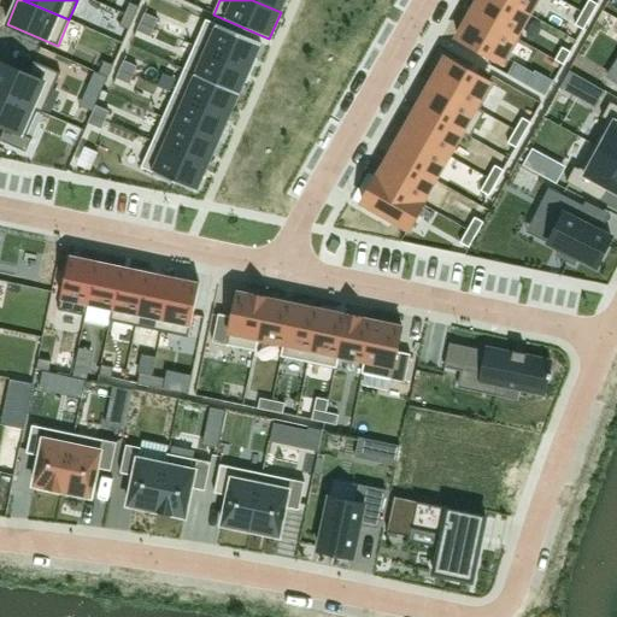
[(252,0),(281,12),(286,0),(252,0)]
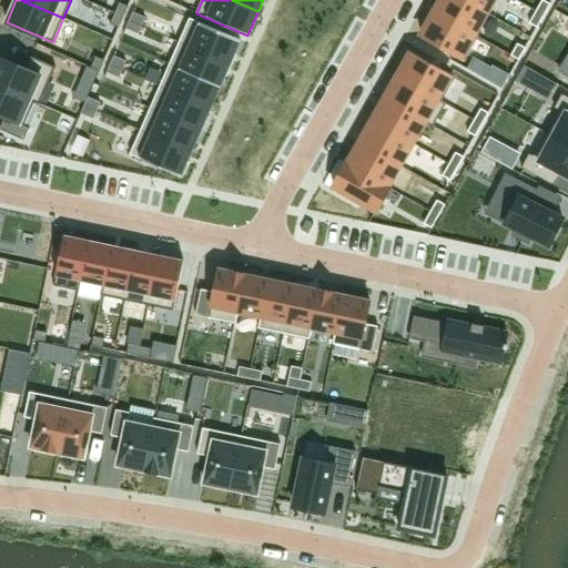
[(464,0),(440,0),(435,12),(478,37),(478,36),(474,33),(486,12),(464,0)]
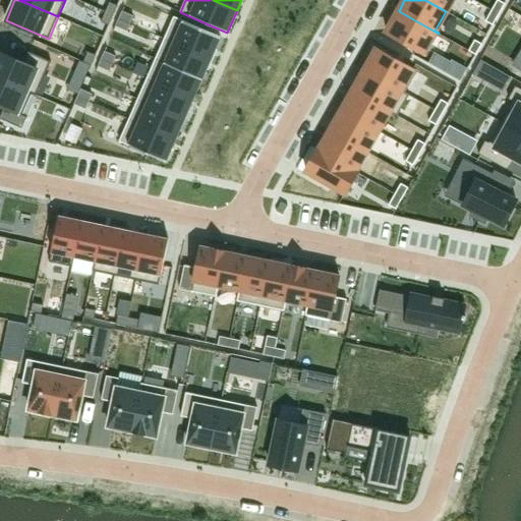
[(425,0),(446,11),(452,0),(425,0)]
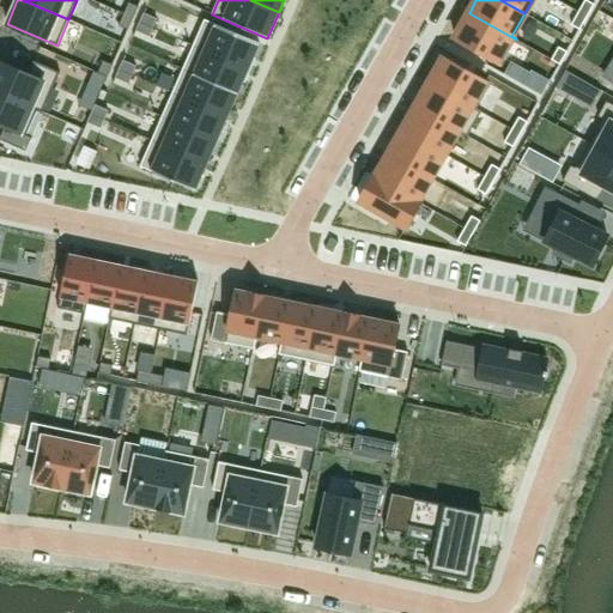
[(586,0),(584,0),(578,12),(587,17),(594,5),(594,4),(586,0)]
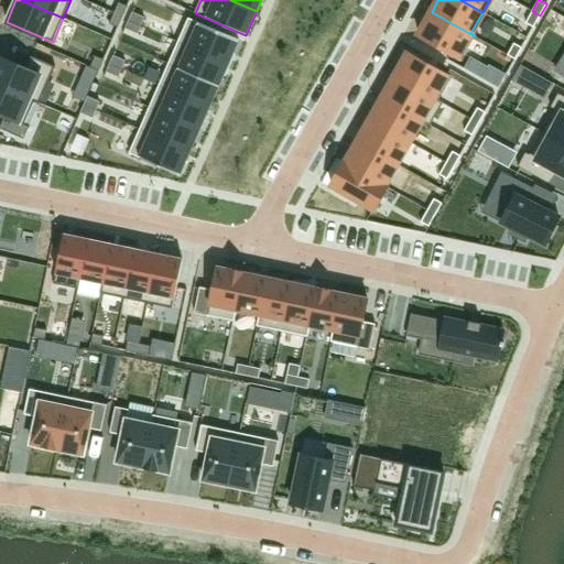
[(119,2),(114,13),(122,17),(128,7),(119,2)]
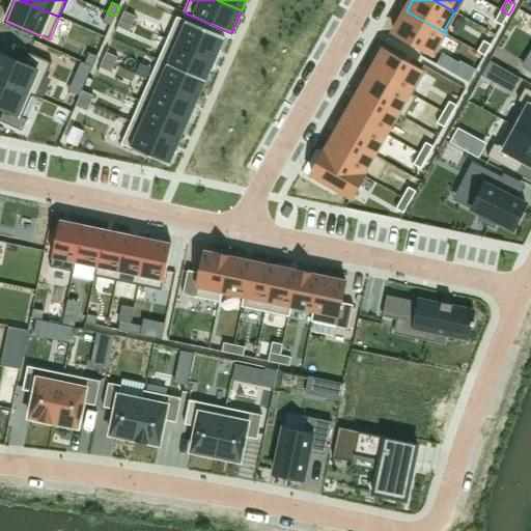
[(502,26),(508,15),(501,10),(495,22),(502,26)]
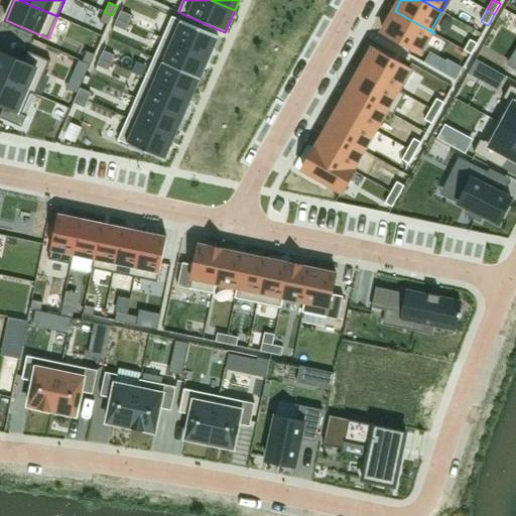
[(121,11),(118,19),(129,23),(132,16),(121,11)]
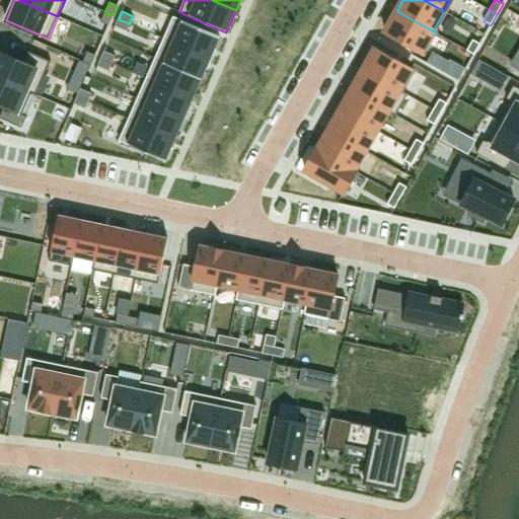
[(397,11),(385,32),(425,55),(437,33),(397,11)]
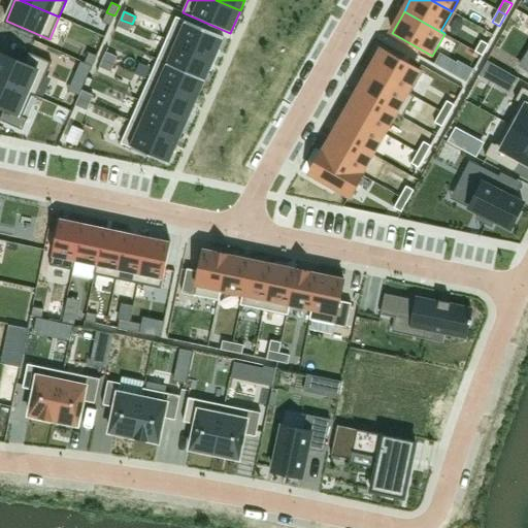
[(110,26),(114,15),(106,12),(102,23),(110,26)]
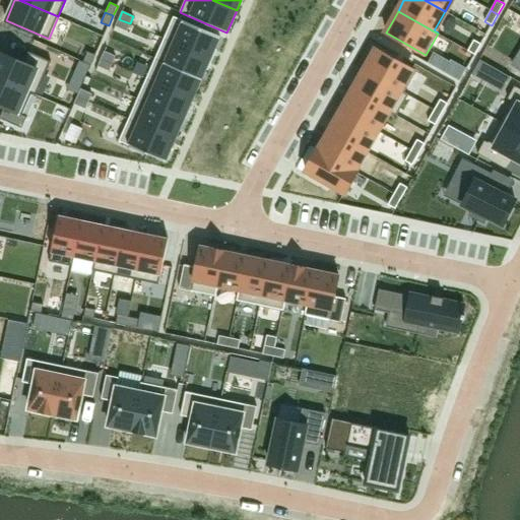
[(174,16),(164,39),(210,59),(220,37),(174,16)]
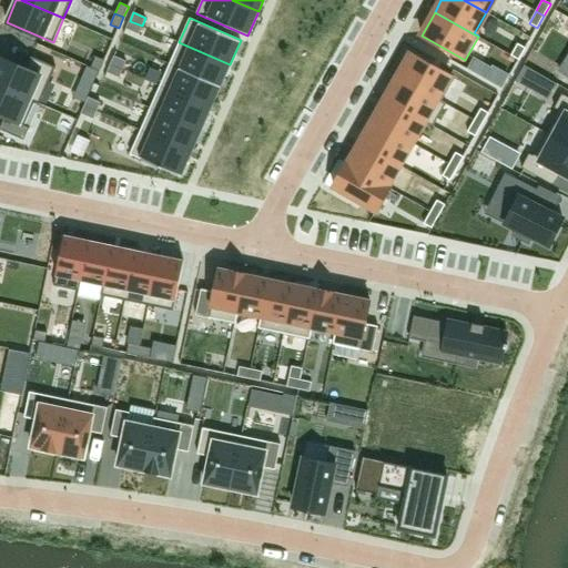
[(130,21),(127,29),(139,34),(142,26),(130,21)]
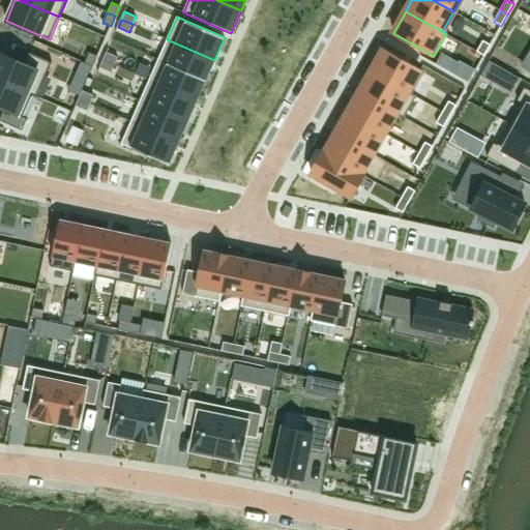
[(167,39),(158,60),(206,81),(214,60),(167,39)]
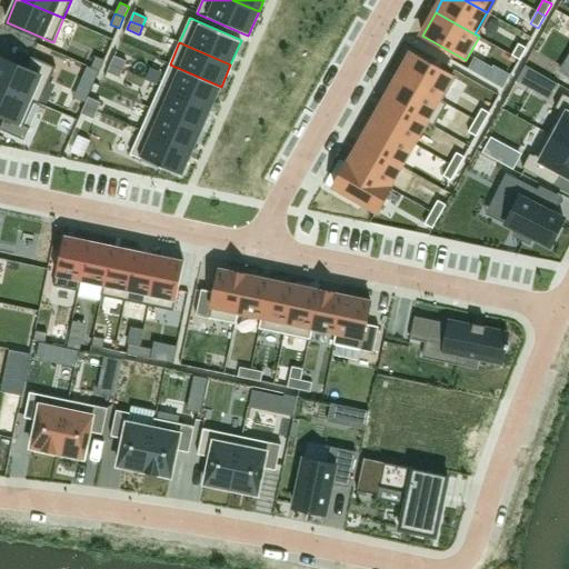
[(512,56),(519,60),(520,60),(527,48),(526,48),(519,43),(512,56)]
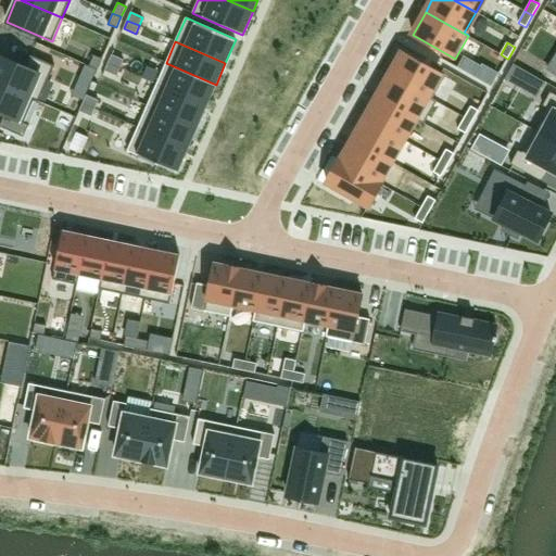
[(402,53),(389,75),(437,102),(437,101),(432,99),(445,77),(402,53)]
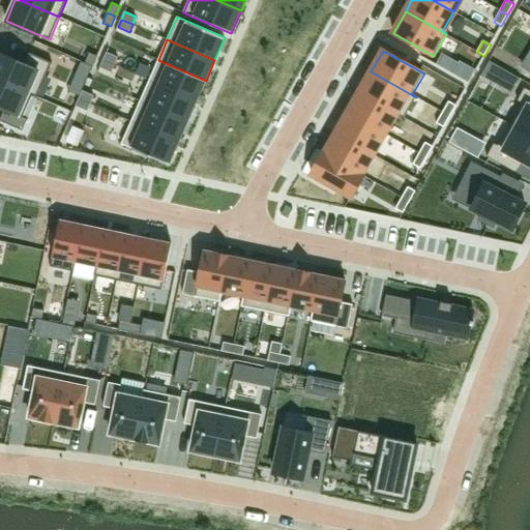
[(107,52),(104,60),(115,65),(118,57),(107,53),(107,52)]
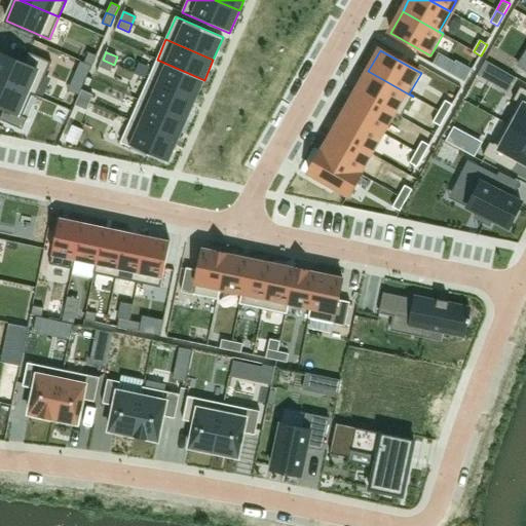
[(0,52),(0,79),(37,96),(51,62),(29,52),(24,64),(0,52)]
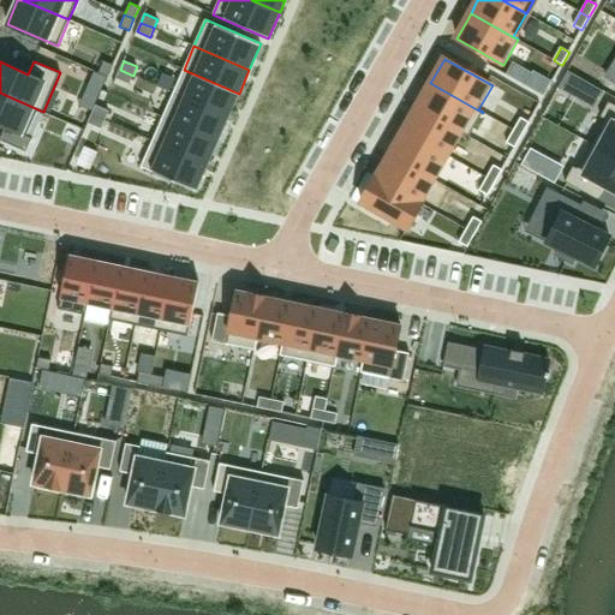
[(103,61),(99,73),(108,77),(113,65),(103,61)]
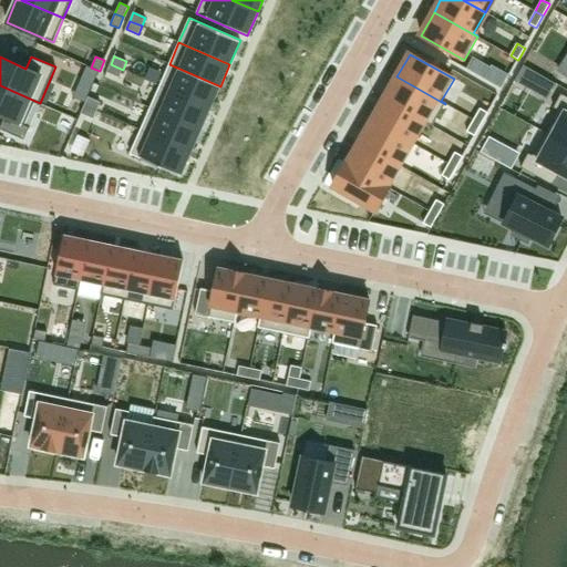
[(111,64),(106,72),(107,72),(119,78),(123,70),(111,64)]
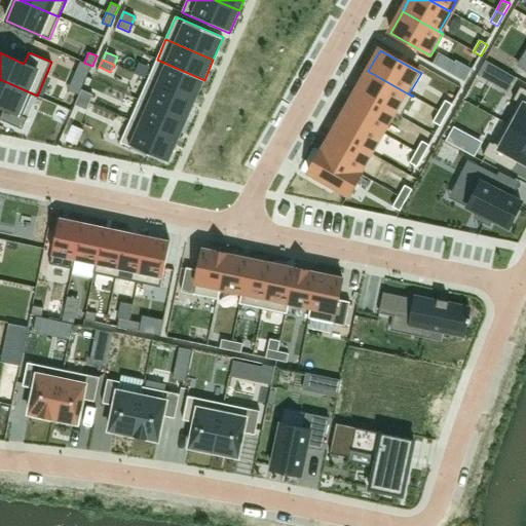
[(157,60),(148,80),(195,101),(204,80),(157,60)]
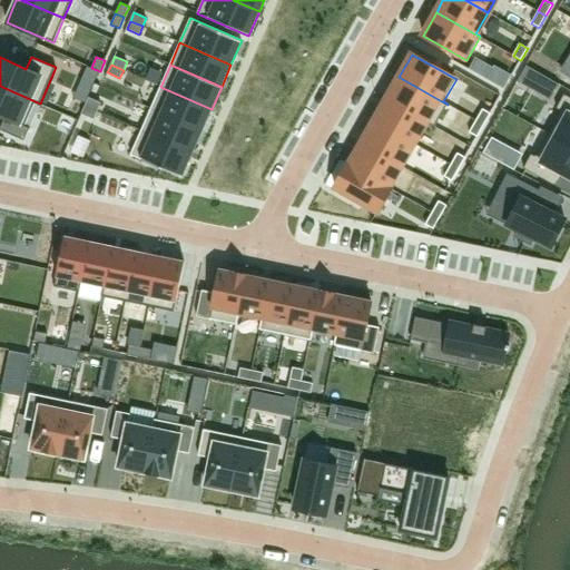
[(399,77),(386,99),(435,127),(448,105),(399,77)]
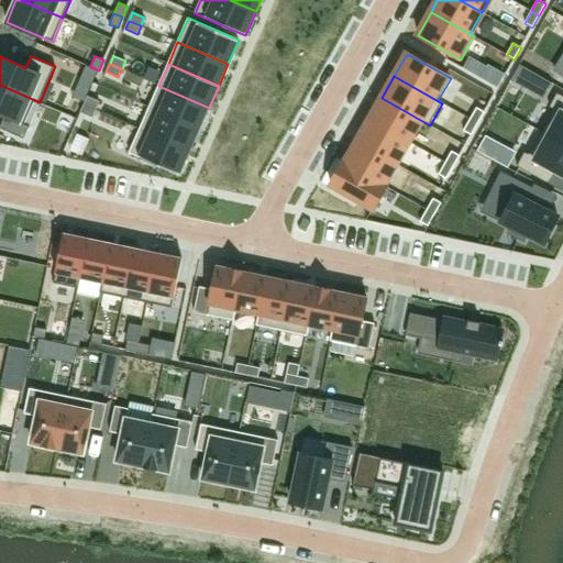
[(0,85),(0,113),(4,116),(0,127),(0,128),(23,139),(30,127),(24,124),(34,101),(39,103),(40,102),(0,85)]
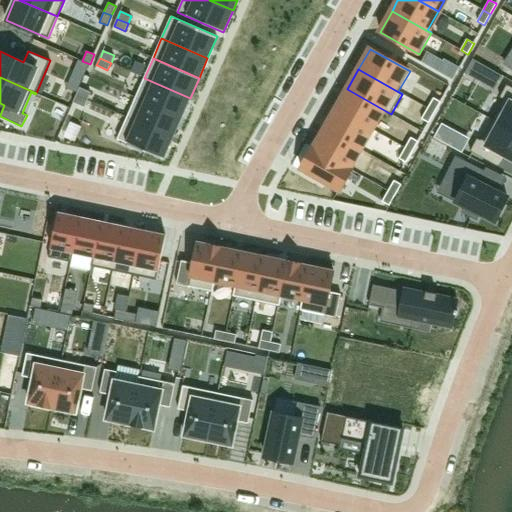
[(144,78),(135,97),(181,118),(190,98),(144,78)]
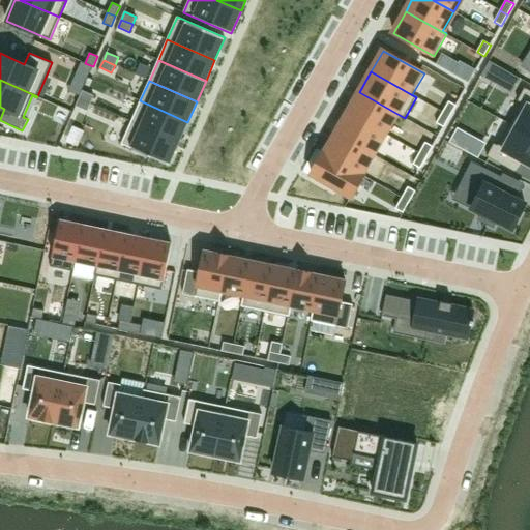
[(529,90),(525,88),(518,100),(521,102),(509,124),(529,135),(529,90)]
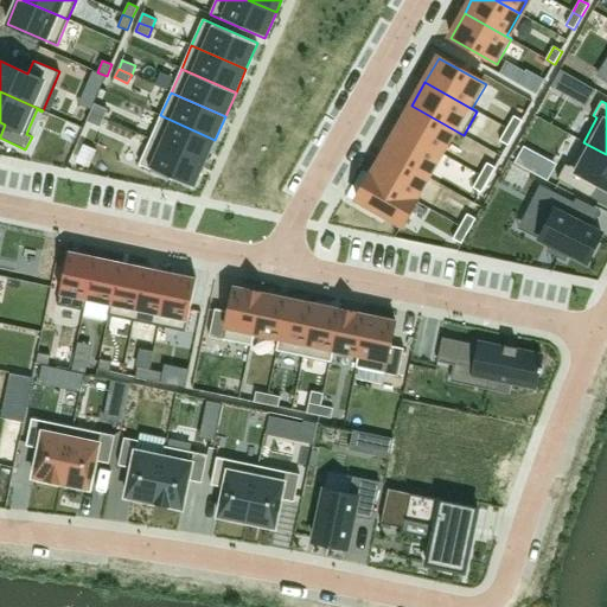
[(95,104),(90,113),(103,119),(108,109),(95,104)]
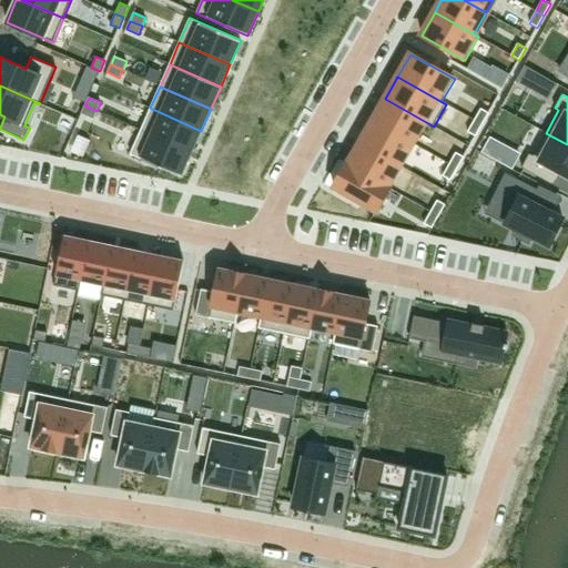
[(385,99),(373,121),(412,143),(424,122),(433,127),(434,127),(385,99)]
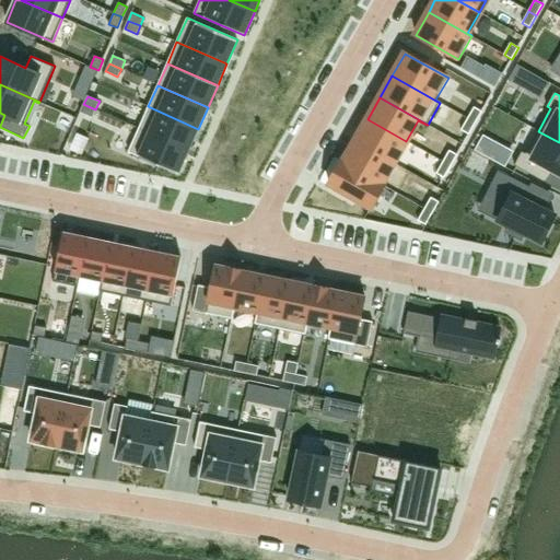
[(83,104),(80,112),(92,117),(95,109),(83,104)]
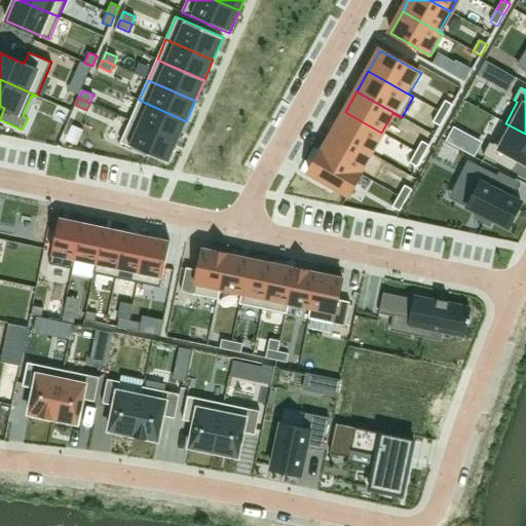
[(139,100),(130,120),(178,141),(186,121),(139,100)]
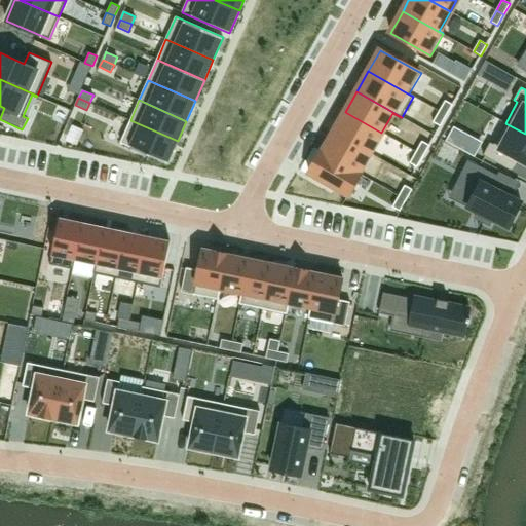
[(452,105),(445,101),(439,111),(446,115),(452,105)]
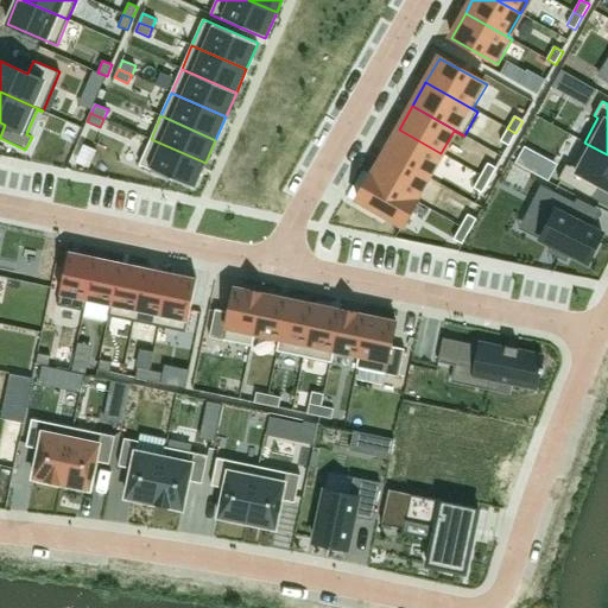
[(500,141),(508,146),(515,133),(507,128),(500,141)]
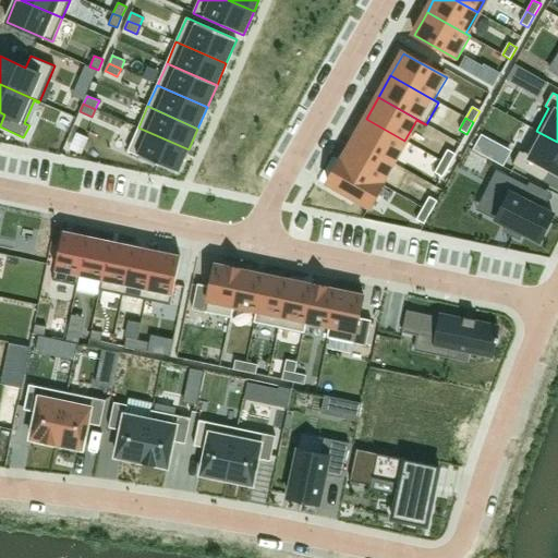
[(366,119),(354,141),(392,162),(404,141),(366,119)]
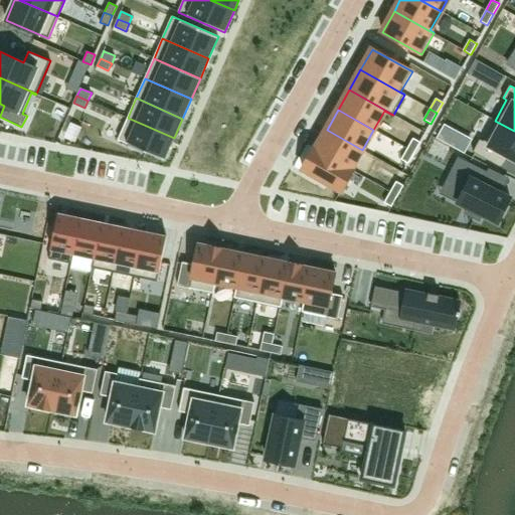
[(128,118),(118,140),(164,160),(174,138),(128,118)]
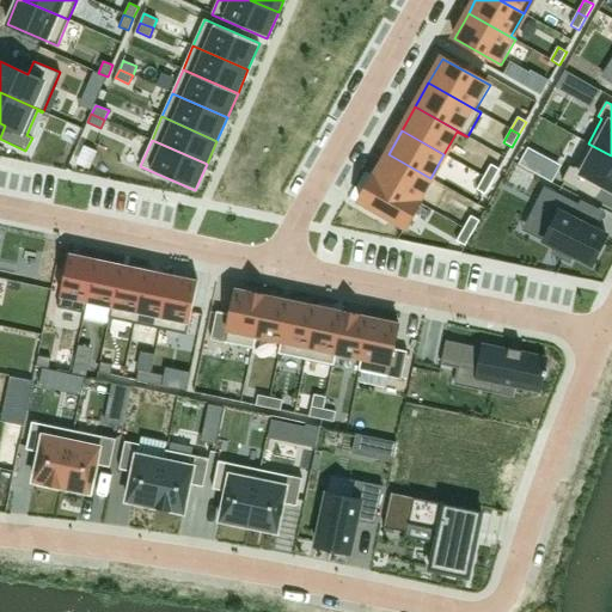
[(601,187),(611,191),(611,155),(588,144),(574,169),(570,166),(562,181),(594,199),(601,187)]
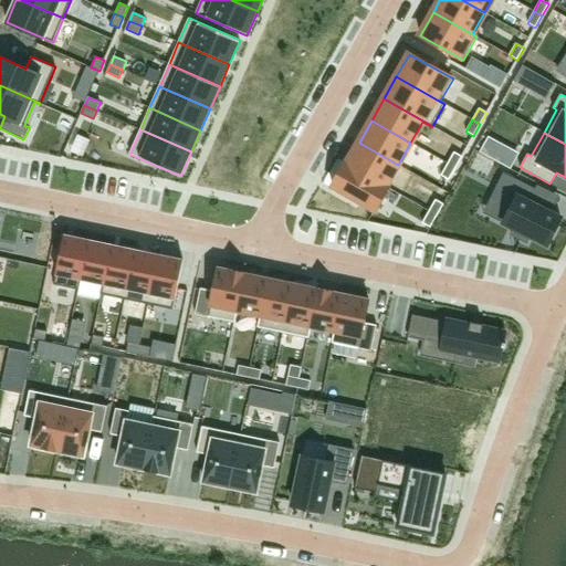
[(346,163),(345,164),(390,189),(390,188),(386,186),(398,165),(359,143),(347,164),(346,163)]
